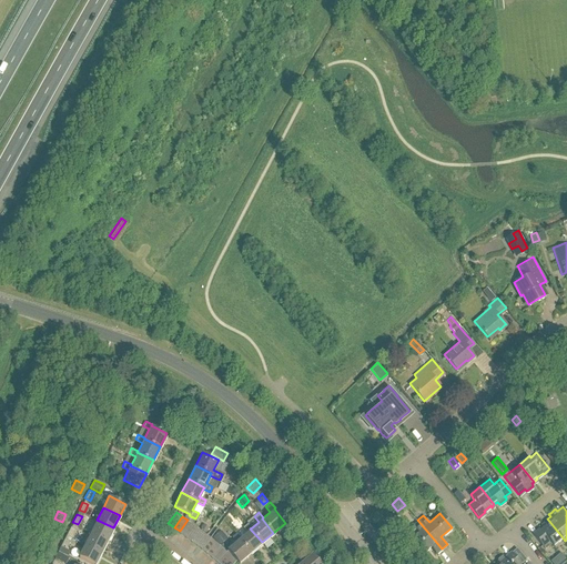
[(538,526),(532,532),(544,547),(550,542),(553,544),(562,536),(547,519),(544,522),(545,523),(539,527),(538,526)]
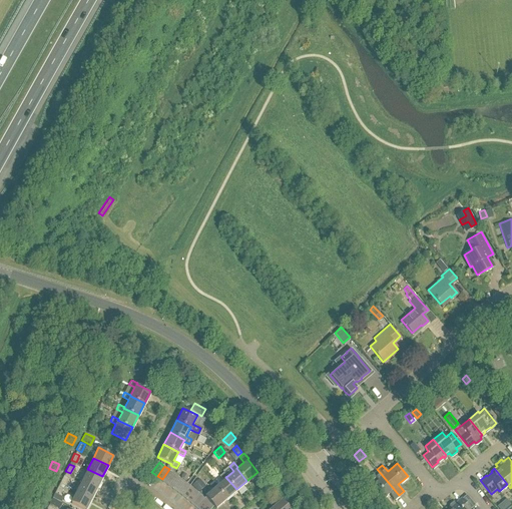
[(82,479),(96,487),(102,476),(87,469),(82,479)]
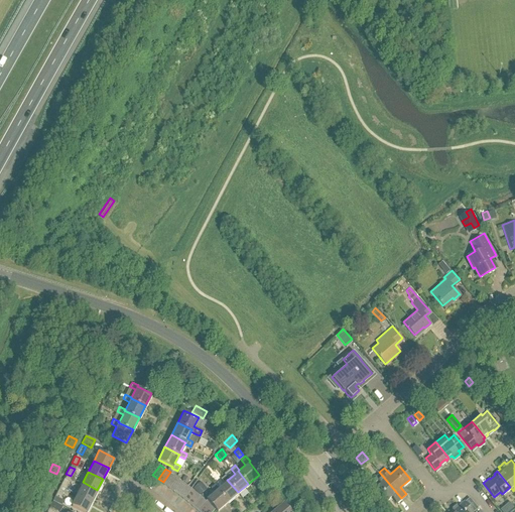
[(168,486),(175,476),(170,472),(163,482),(168,486)]
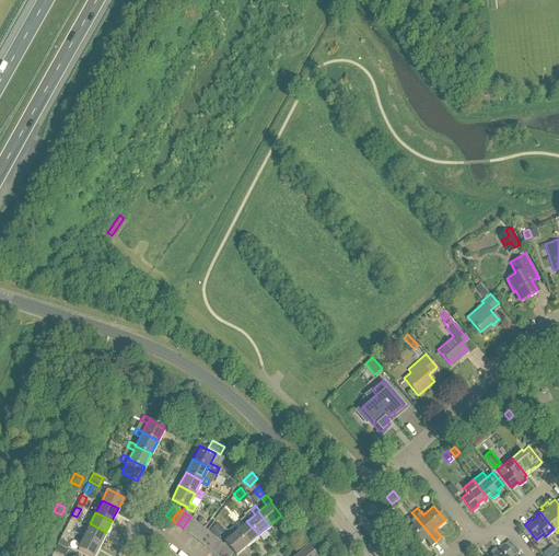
[(431,545),(435,541),(411,512),(407,517),(412,523),(403,532),(414,546),(424,537),(431,545)]
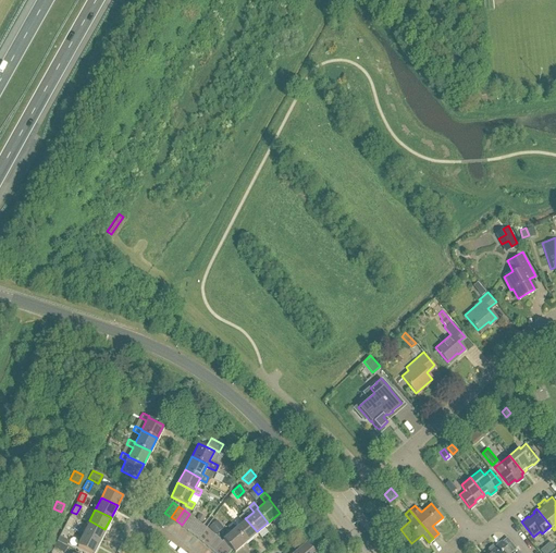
[(245,518),(247,517),(242,512),(237,515),(243,520),(235,527),(234,528),(245,541),(257,531),(245,518)]
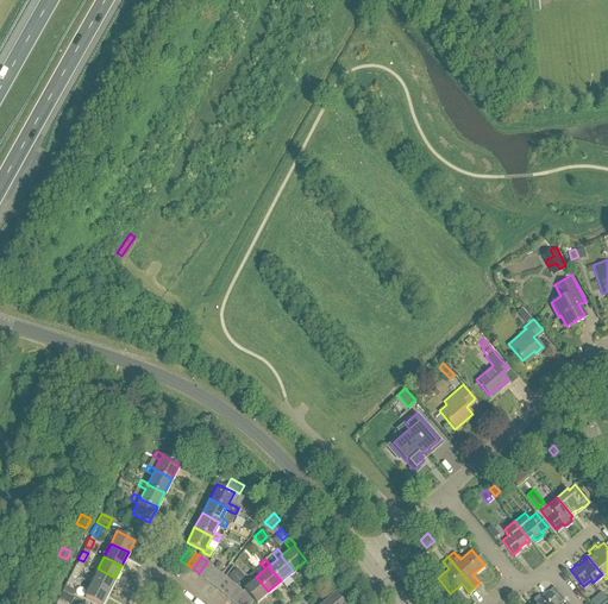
[(205,578),(213,566),(207,561),(199,573),(205,578)]
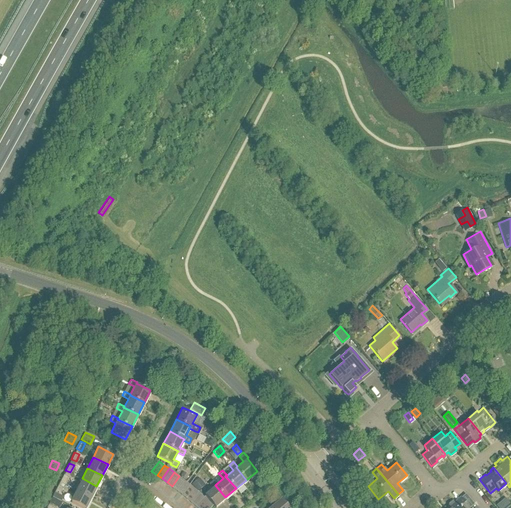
[(64,483),(68,475),(64,473),(60,481),(64,483)]
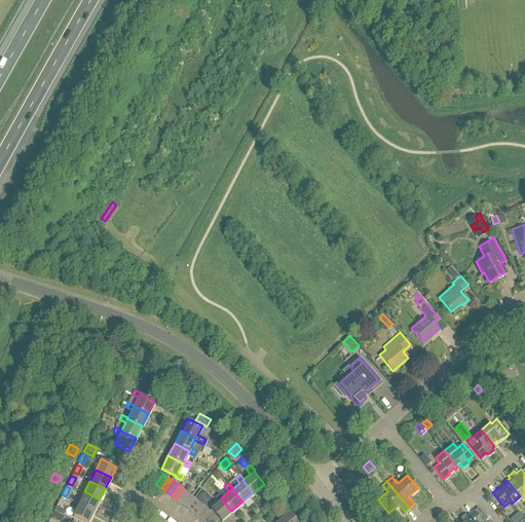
[(184,489),(177,499),(182,502),(189,492),(184,489)]
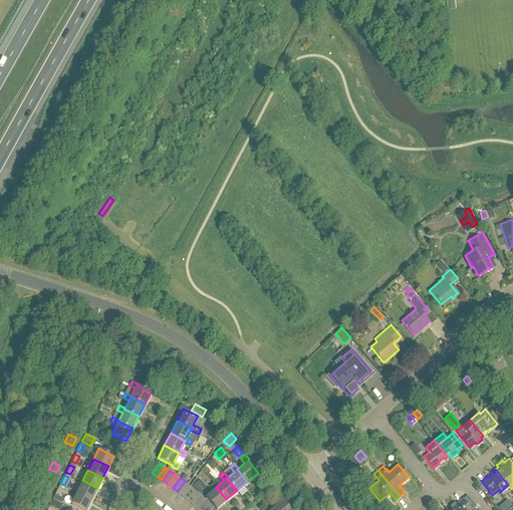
[(198,492),(206,485),(200,478),(192,485),(198,492)]
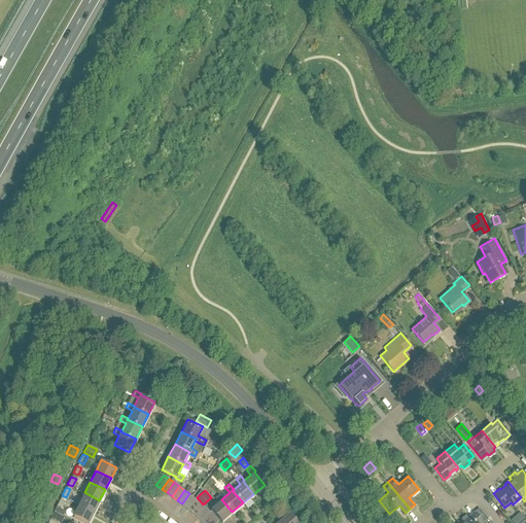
[(94,512),(99,500),(84,492),(78,503),(94,512)]
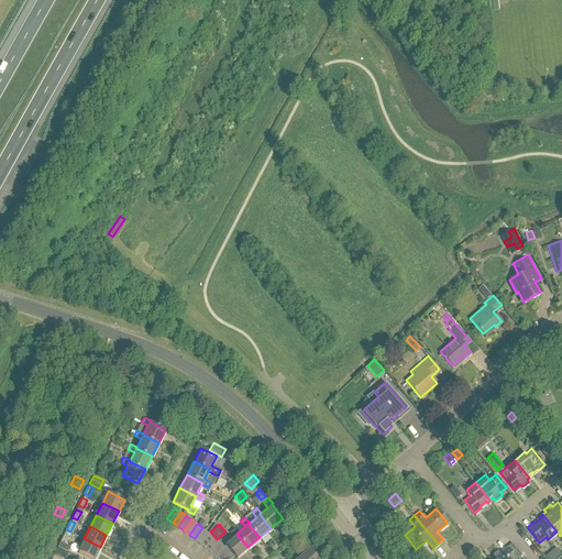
[(237,534),(238,533),(233,527),(229,530),(233,536),(224,544),(229,548),(233,554),(237,557),(248,547),(237,534)]
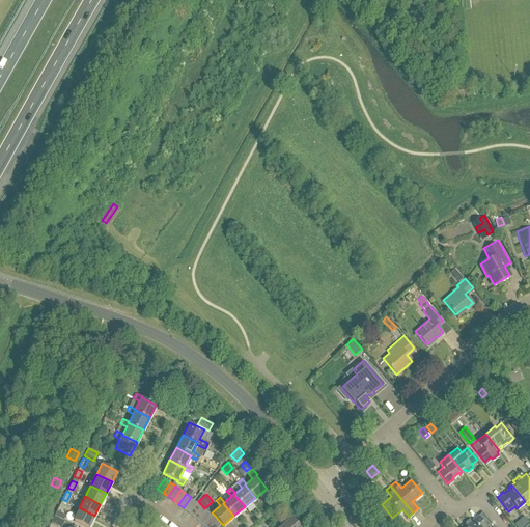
[(192,515),(200,504),(195,500),(187,510),(189,511),(192,515)]
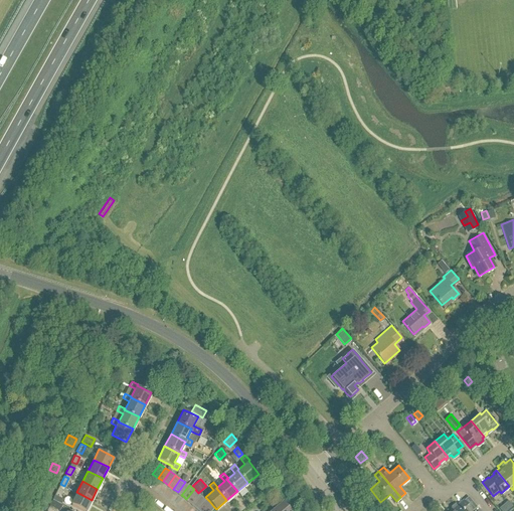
[(358,489),(357,490),(362,496),(363,495),(366,492),(362,486),(358,489)]
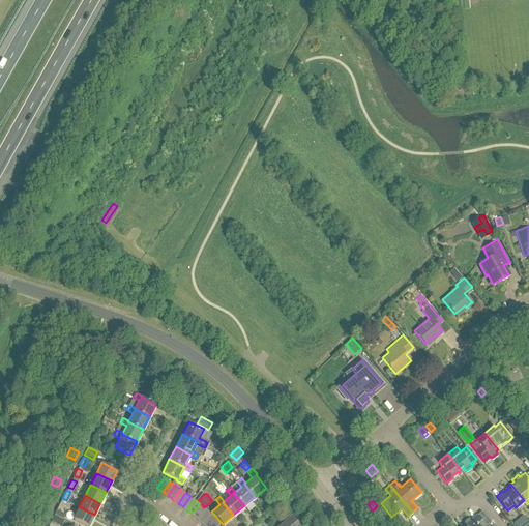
[(61,512),(65,503),(60,501),(56,508),(61,512)]
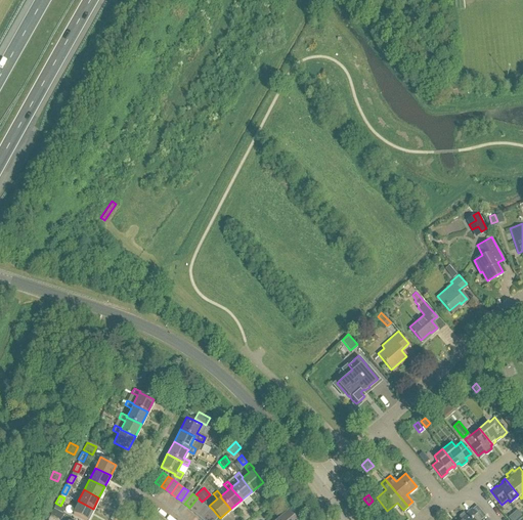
[(194,512),(203,503),(198,497),(189,508),(194,512)]
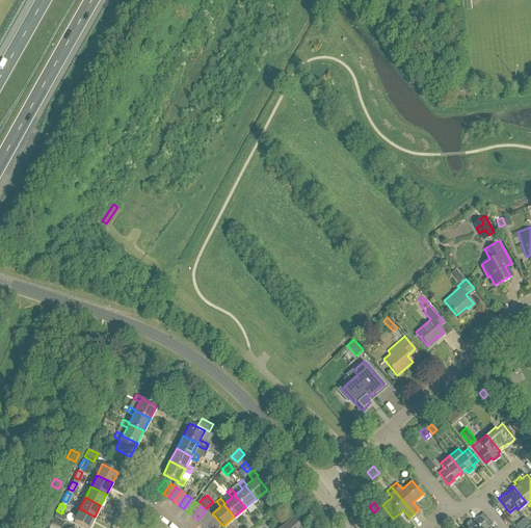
[(88,527),(95,517),(79,508),(74,520),(88,527)]
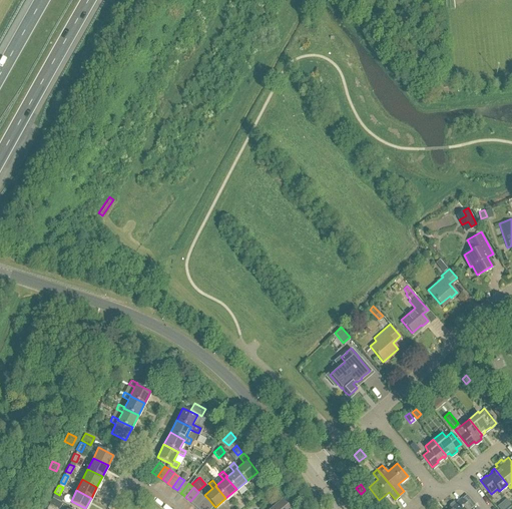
[(43,501),(45,496),(35,492),(33,497),(43,501)]
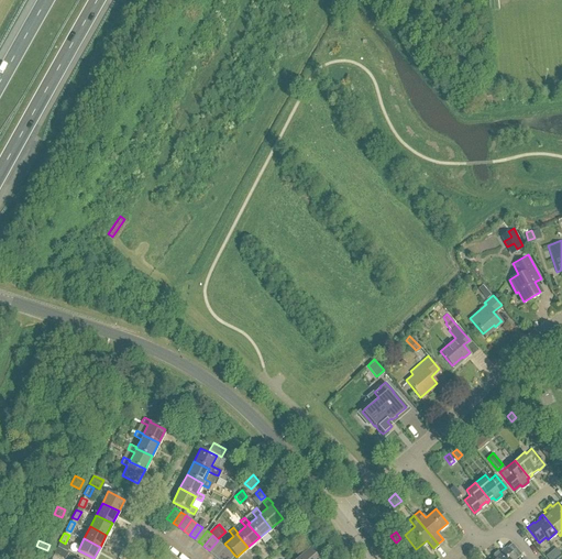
[(215,555),(223,545),(218,540),(209,550),(215,555)]
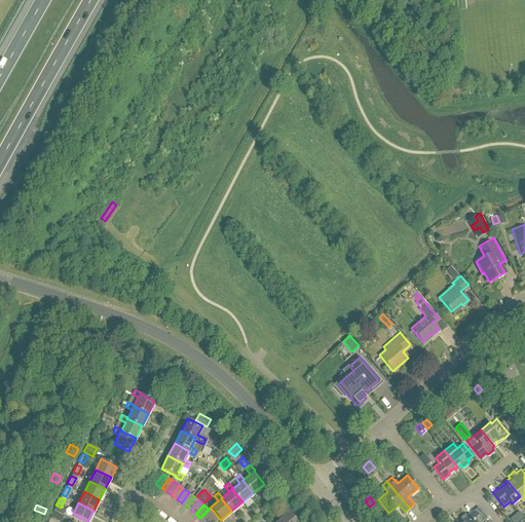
[(204,521),(214,512),(210,508),(209,509),(200,518),(204,521)]
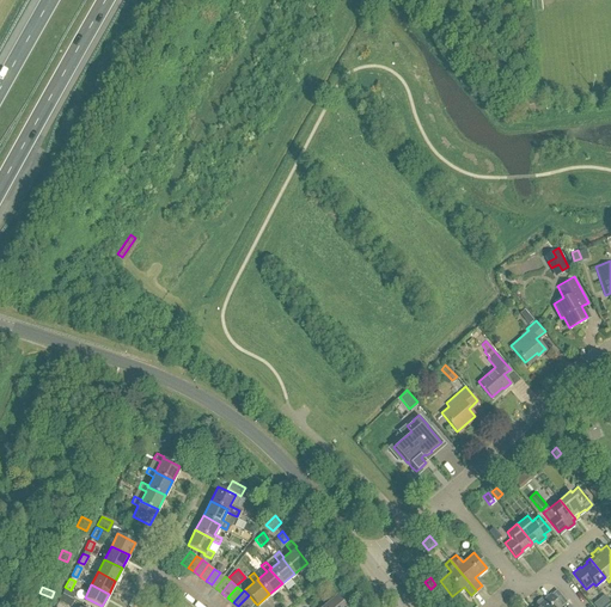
[(533,606),(562,606),(550,592),(543,598),(542,596),(541,596),(536,600),(535,602),(536,604),(533,606)]
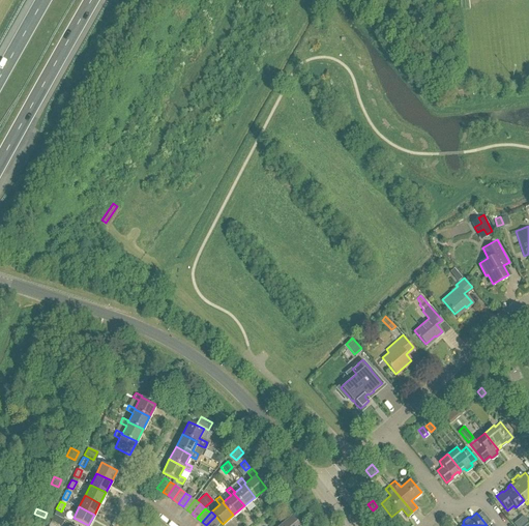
[(61,524),(63,519),(54,514),(51,519),(61,524)]
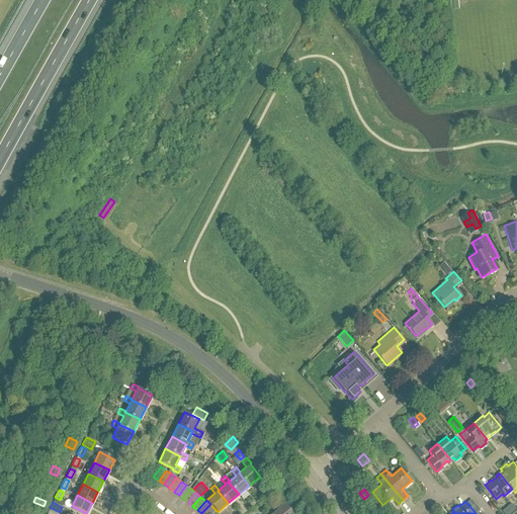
[(209,513),(214,509),(210,504),(201,513),(209,513)]
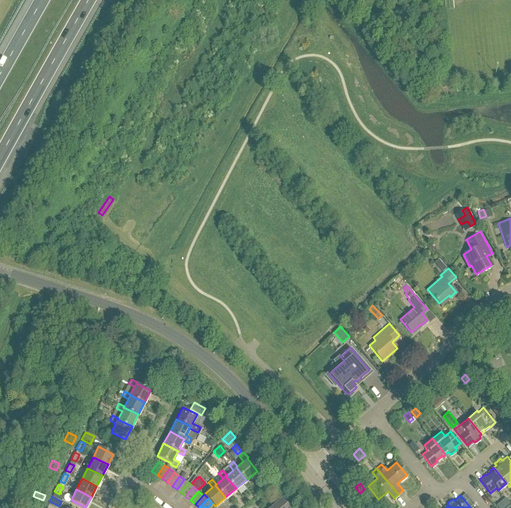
[(270,507),(288,507),(280,498),(269,507),(270,507)]
